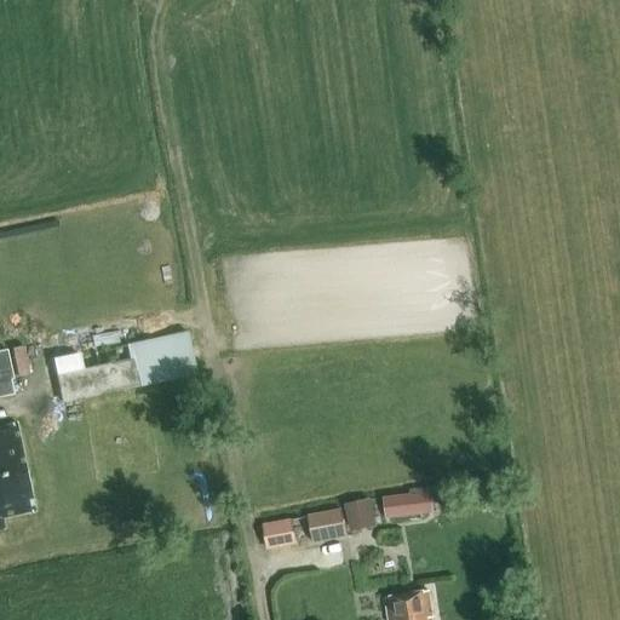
[(188,332),(53,361),(62,403),(197,374),(188,332)]
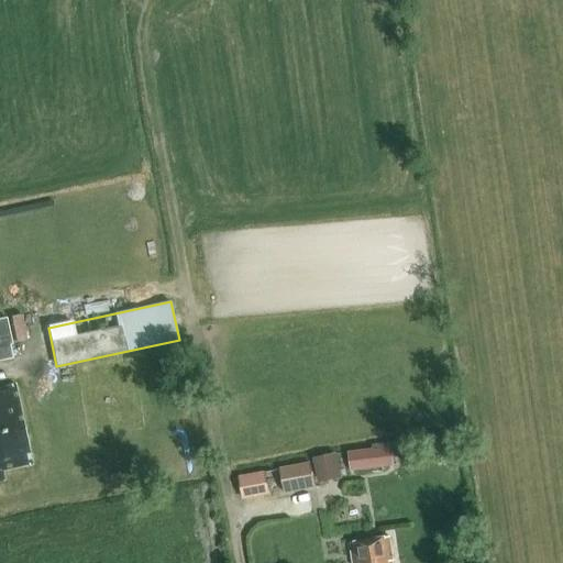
[(0,359),(18,356),(11,315),(0,316),(0,359)]
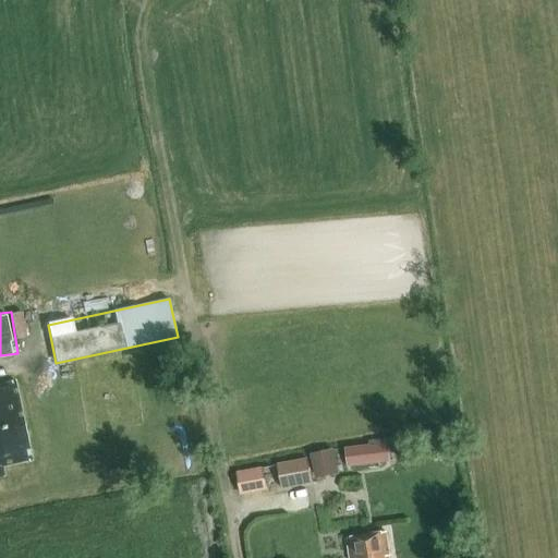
[(0,466),(31,460),(14,383),(0,386),(0,476),(2,476),(0,466)]
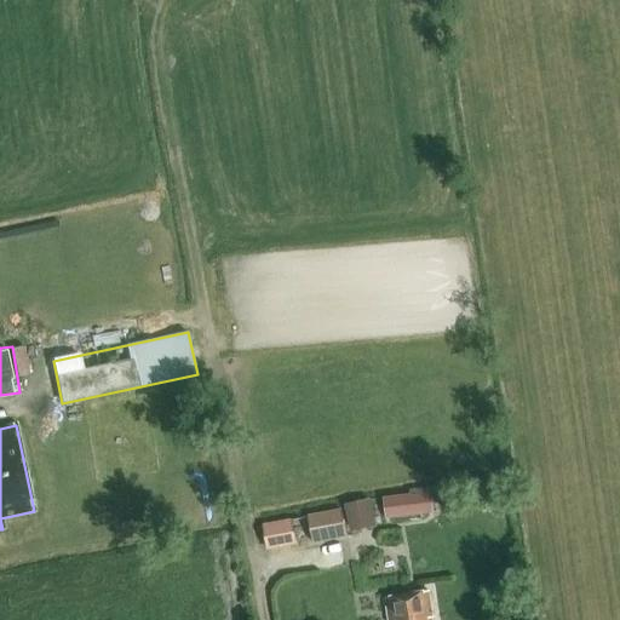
[(383,498),(386,520),(435,512),(431,488),(409,492),(409,494),(383,498)]
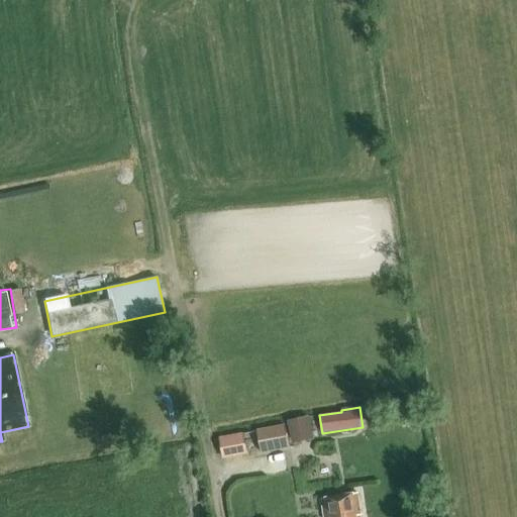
[(309,416),(287,421),(291,438),(313,433),(309,416)]
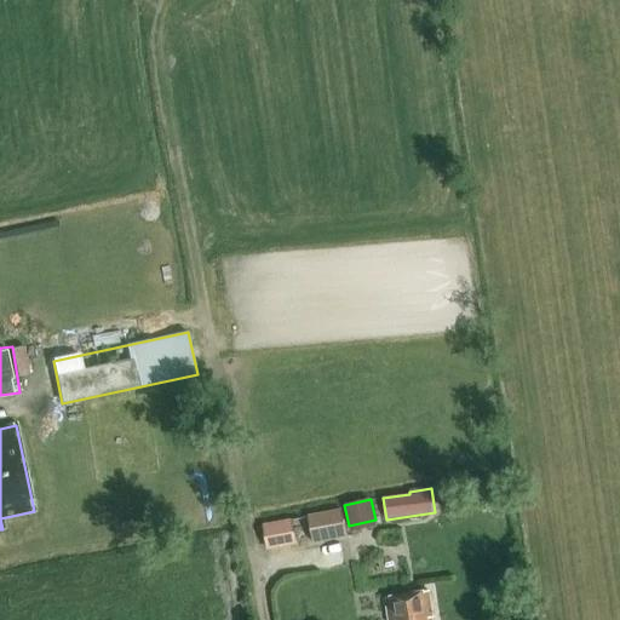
[(314,544),(348,537),(342,510),(308,516),(314,544)]
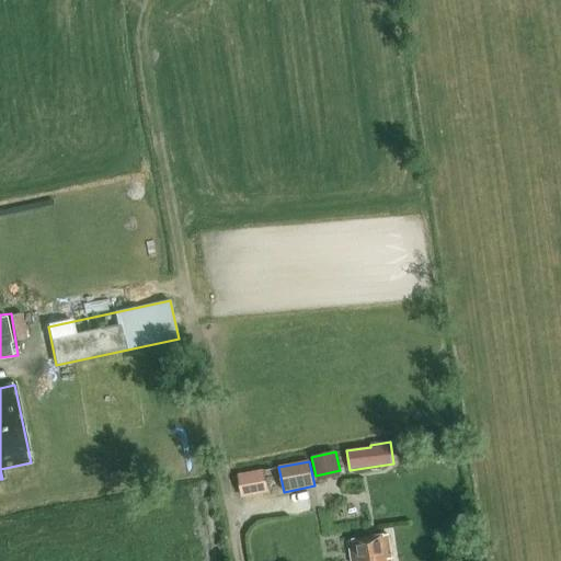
[(242,471),(245,494),(275,491),(272,467),(242,471)]
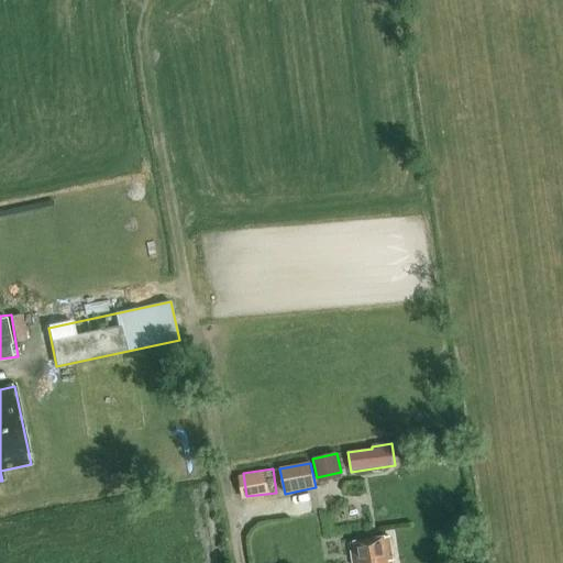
[(387,562),(394,562),(389,538),(350,544),(353,562),(387,562)]
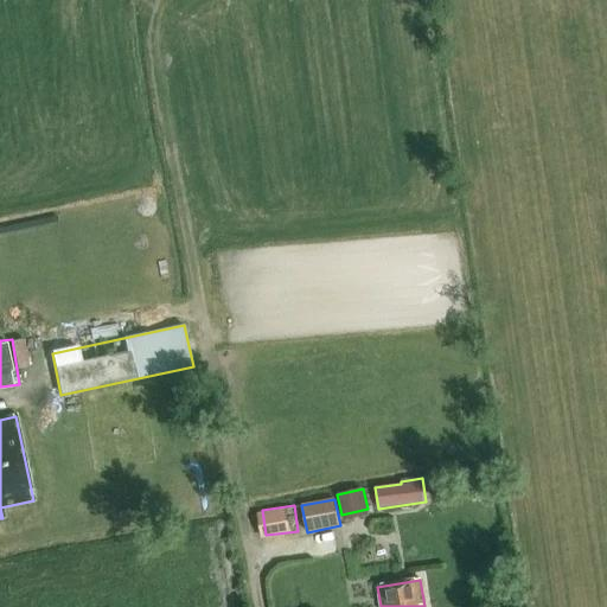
All buildings are outlined.
